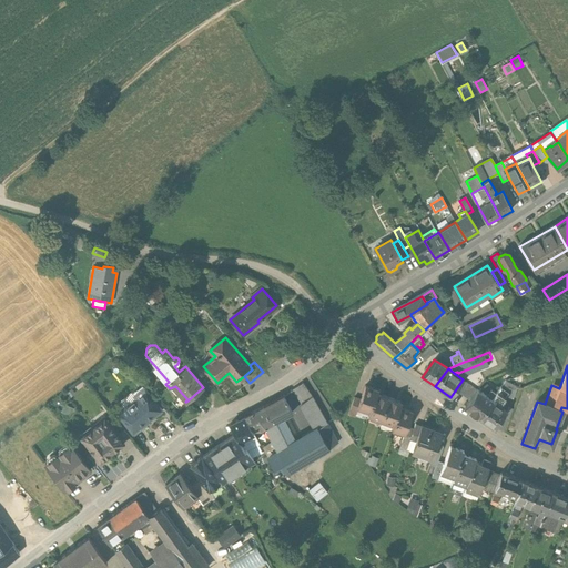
[(301,404),(312,396),(303,383),(292,391),(301,404)]
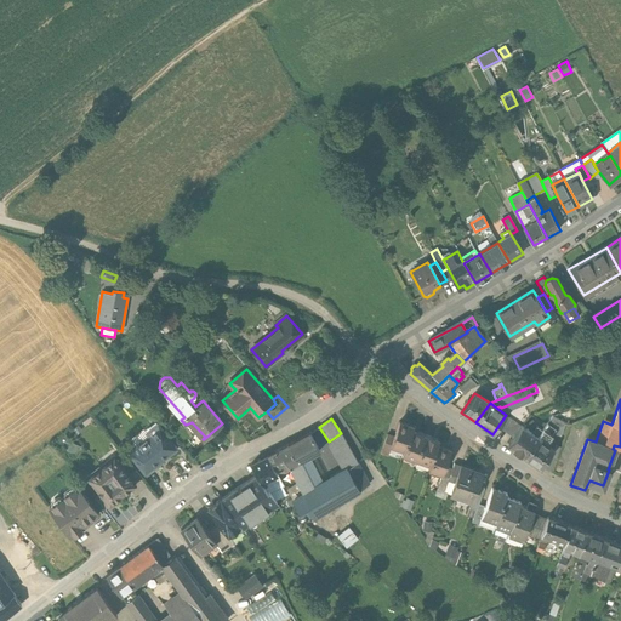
[(533,433),(539,438),(548,425),(542,420),(533,433)]
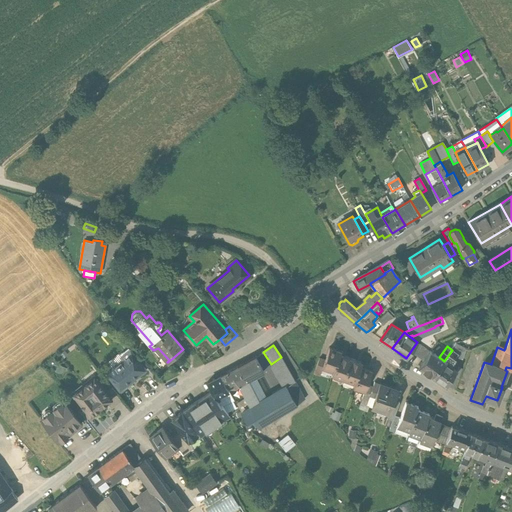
[(322,368),(333,371),(339,356),(340,352),(329,348),(324,360),(322,367),(322,368)]
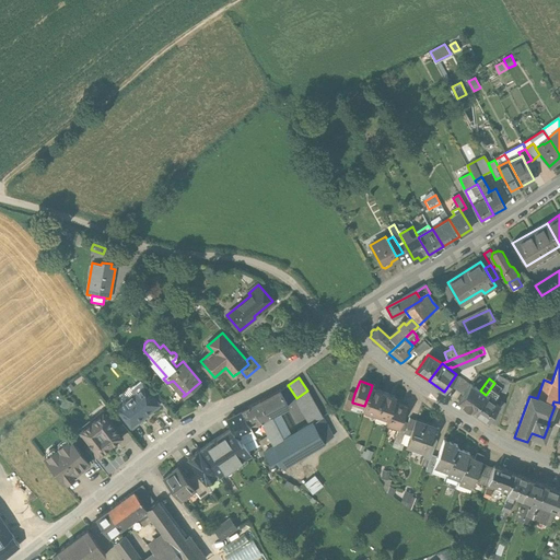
[(494,383),(486,395),(490,398),(499,386),(494,383)]
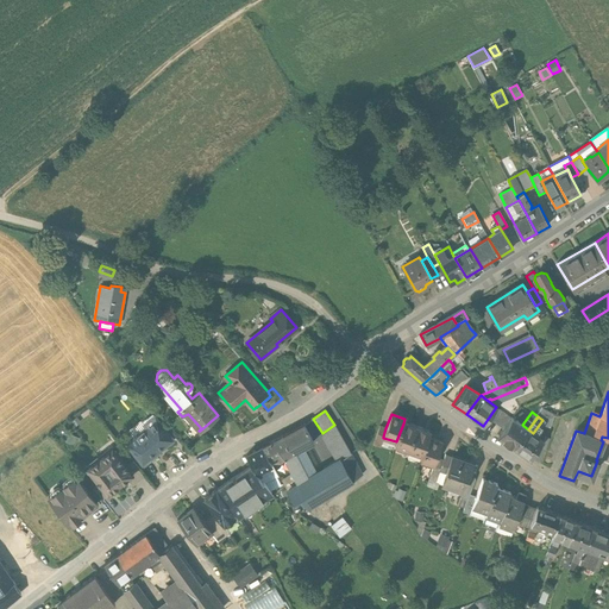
[(173,441),(154,418),(144,426),(146,429),(126,444),(143,464),(173,441)]
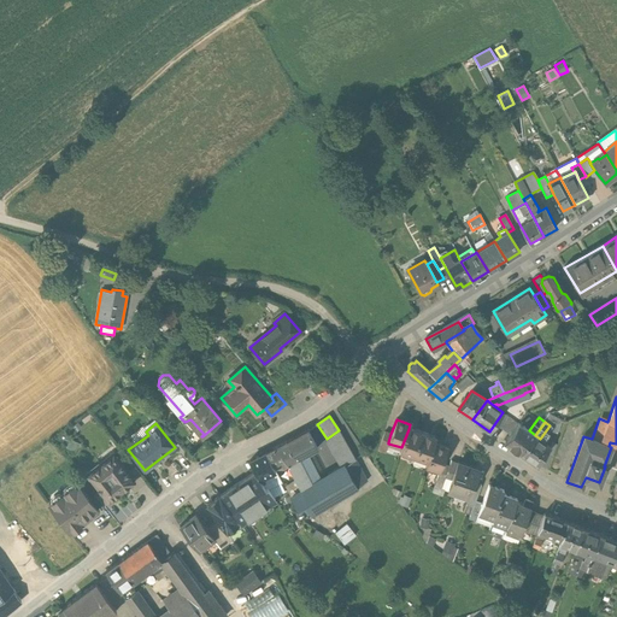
[(505,442),(521,453),(535,435),(529,430),(519,423),(505,442)]
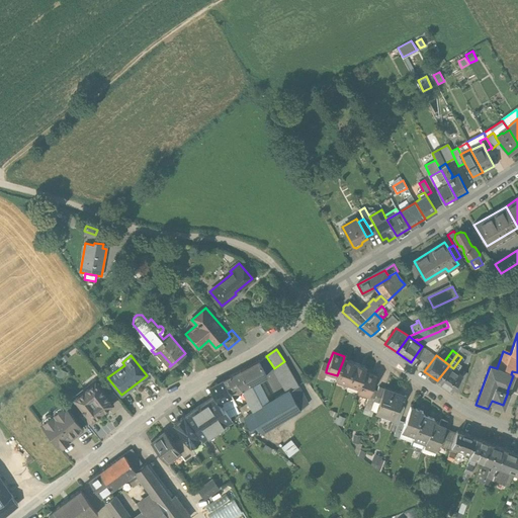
[(354,364),(343,360),(337,375),(336,379),(347,383),(354,364)]
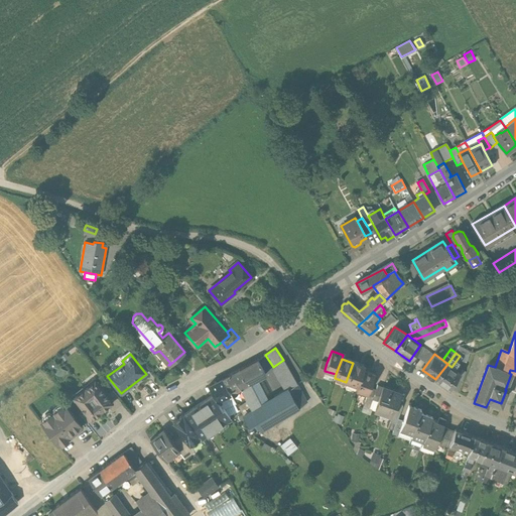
[(285,391),(297,384),(283,360),(273,367),(272,368),(285,391)]
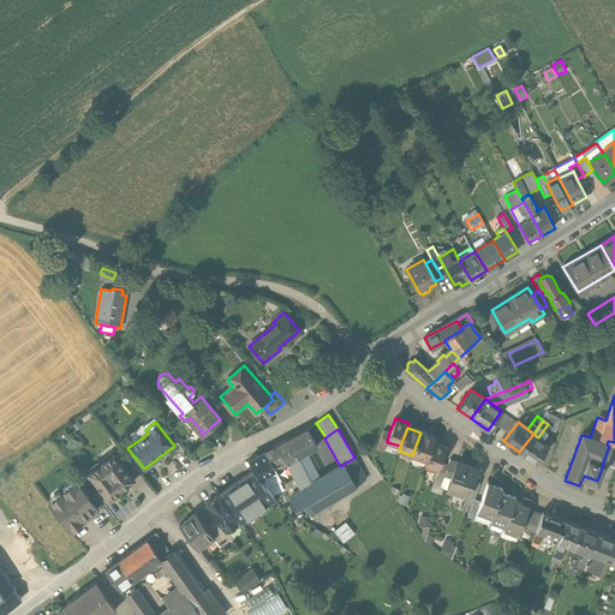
[(549,429),(545,437),(553,440),(555,431),(549,429)]
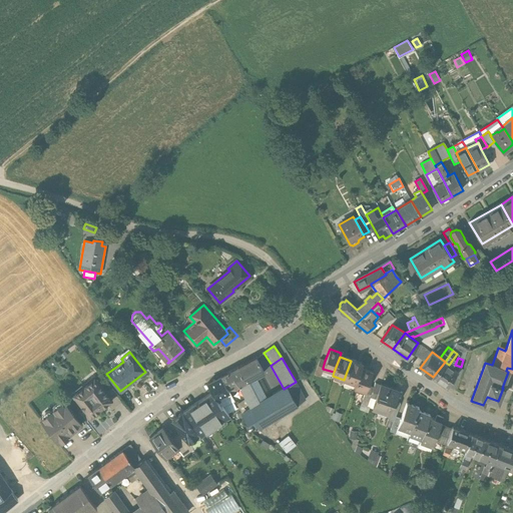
[(264,374),(255,359),(237,368),(242,378),(248,382),(255,378),(264,374)]
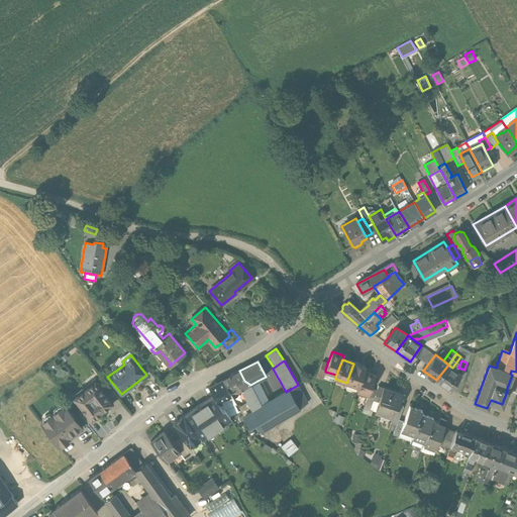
[(325,372),(325,371),(327,364),(322,362),(318,373),(324,375),(325,372)]
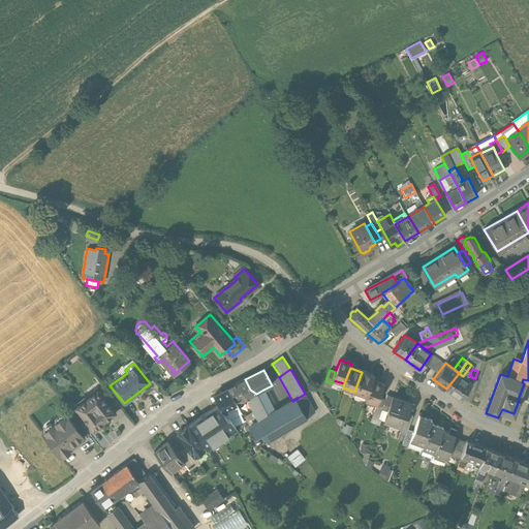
[(374,376),(362,372),(354,392),(367,396),(372,379),(374,376)]
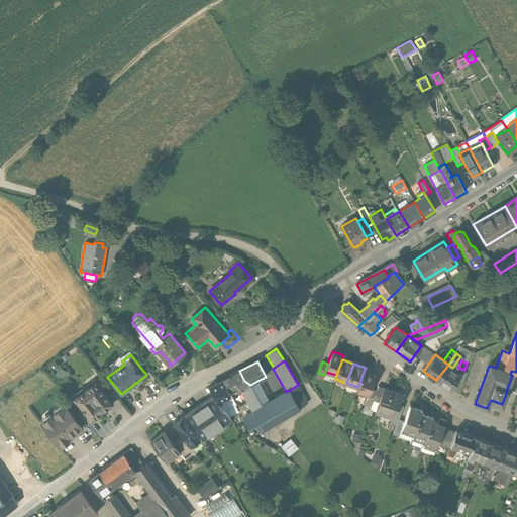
[(436,380),(449,390),(460,374),(452,368),(448,365),(436,380)]
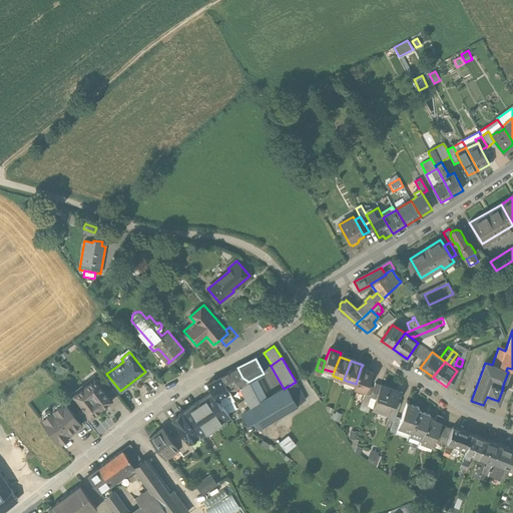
[(220,377),(221,378),(226,387),(235,382),(242,378),(237,368),(220,377)]
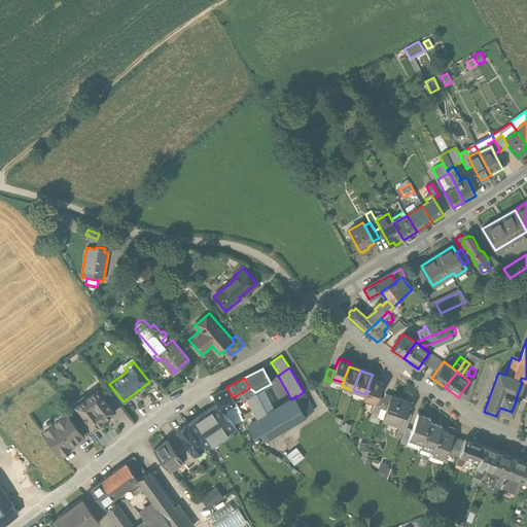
[(383,382),(371,378),(365,394),(363,398),(375,402),(376,402),(378,396),(383,382)]
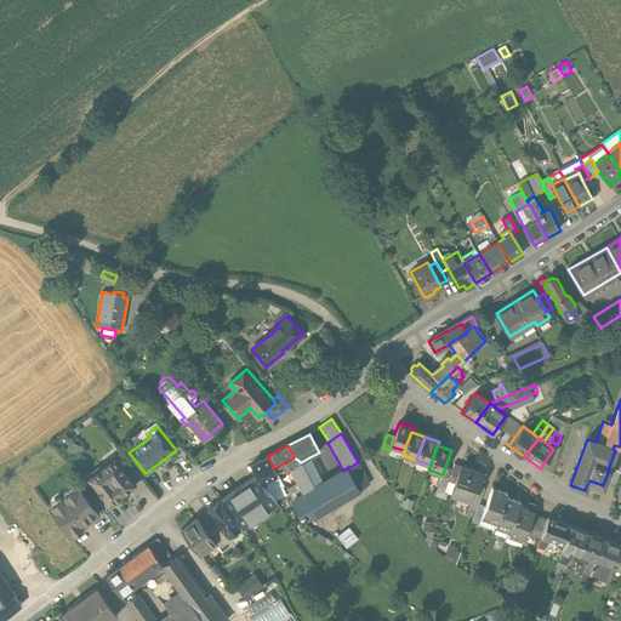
[(268,457),(251,466),(256,477),(261,483),(278,474),(274,468),(268,457)]
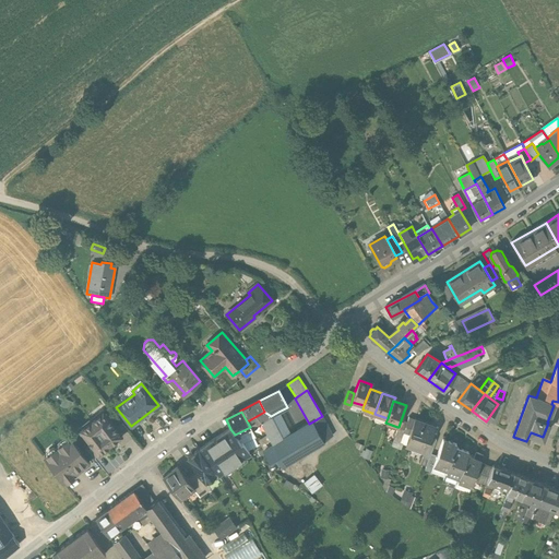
[(273,444),(284,439),(271,416),(264,412),(257,416),(273,444)]
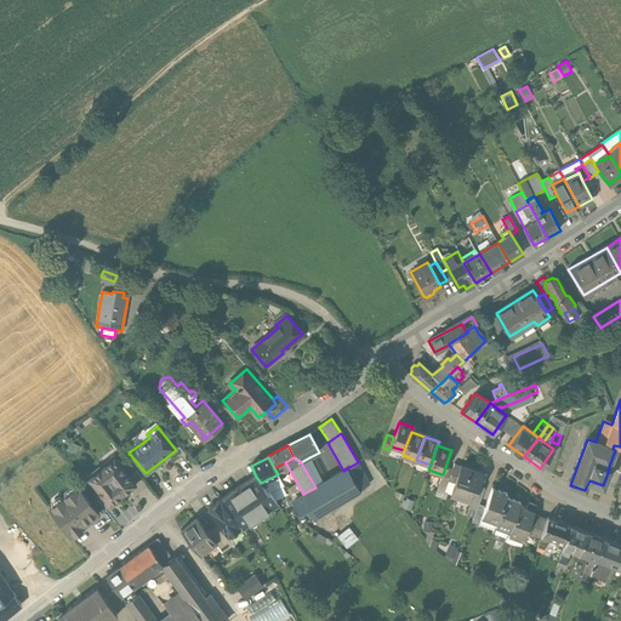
[(301,462),(315,488),(323,483),(309,457),(301,462)]
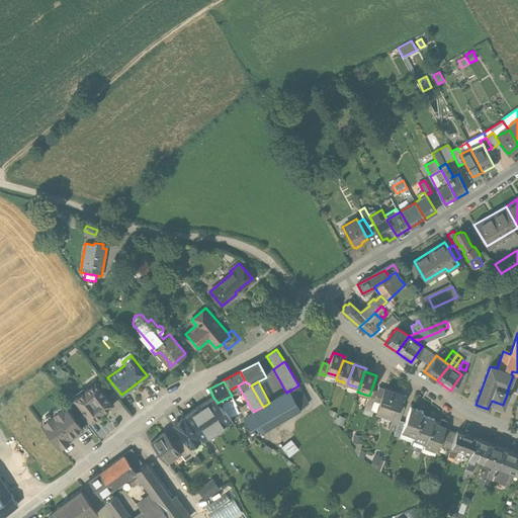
[(107,398),(95,382),(85,391),(101,412),(107,408),(106,406),(110,402),(107,398)]
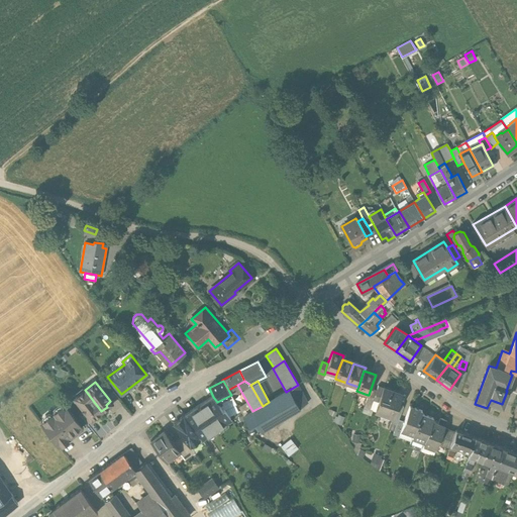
[(309,403),(298,385),(286,392),(269,402),(263,406),(265,412),(272,423),(273,423),(309,403)]
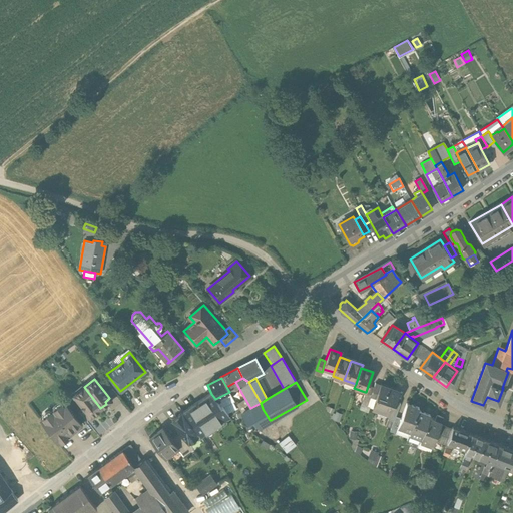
[(375,383),(373,388),(370,398),(375,400),(381,385),(375,383)]
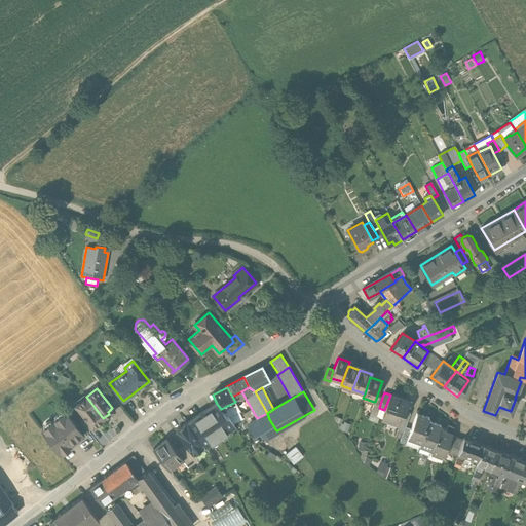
[(408,401),(390,395),(384,410),(389,412),(386,420),(399,424),(400,424),(403,413),(404,414),(408,401)]
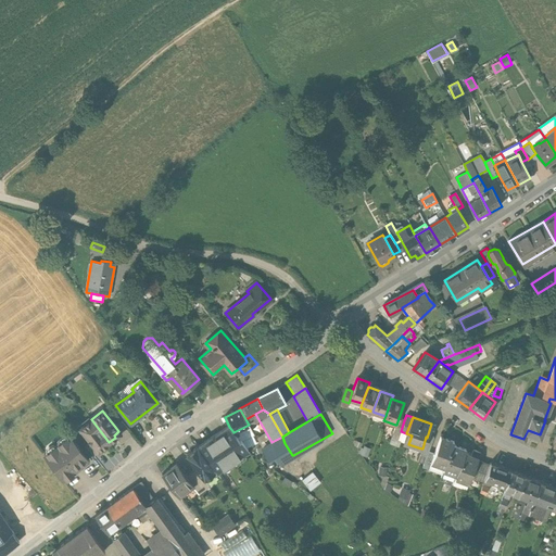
[(404,420),(399,418),(396,425),(395,425),(392,436),(397,438),(401,431),(404,420)]
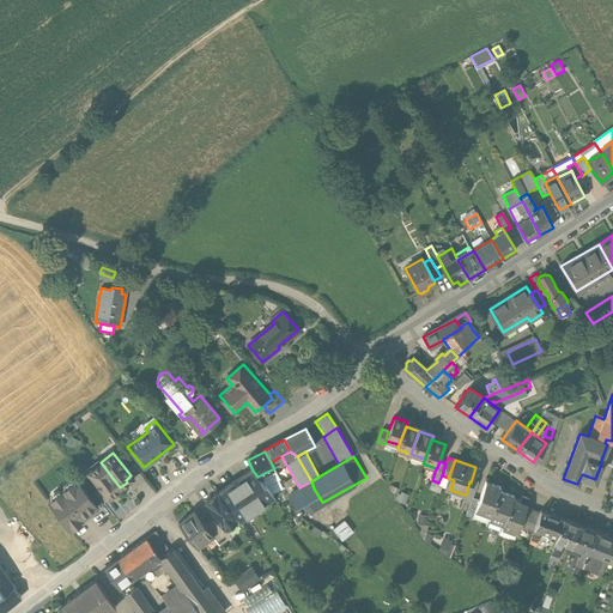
[(120,487),(101,462),(87,472),(96,483),(98,480),(102,485),(108,493),(109,492),(116,487),(117,490),(120,487)]
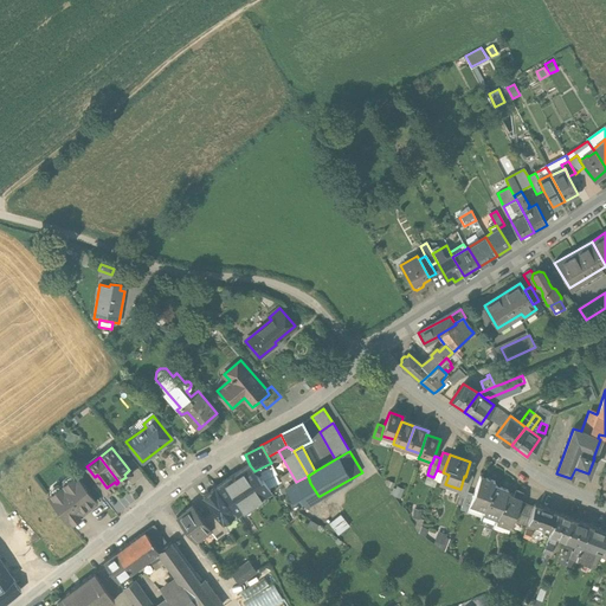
[(129,470),(124,475),(126,477),(131,484),(143,476),(131,461),(126,465),(129,470)]
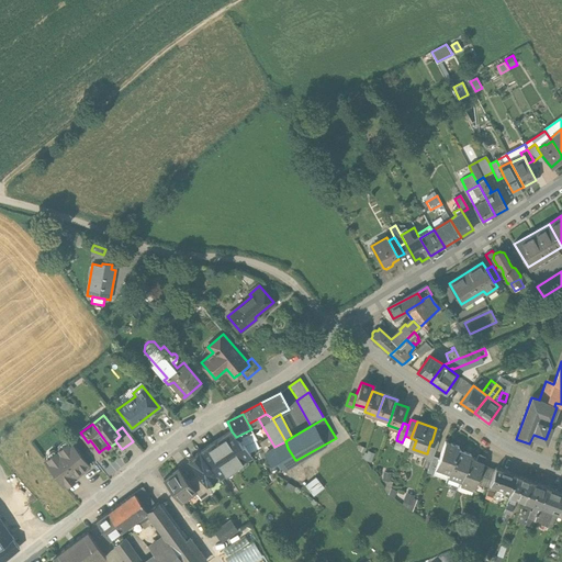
[(251,429),(236,437),(242,446),(243,445),(245,447),(257,440),(251,429)]
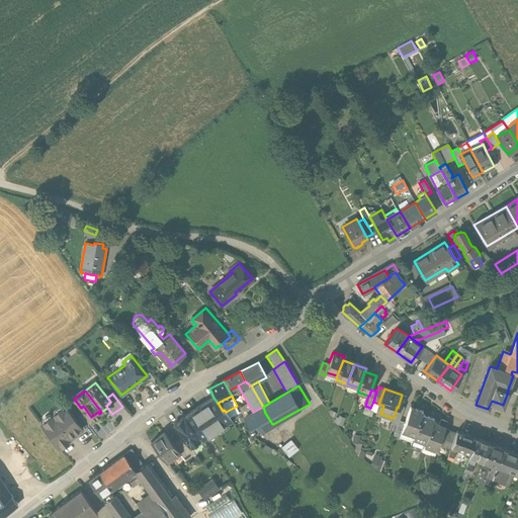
[(184,417),(200,439),(201,440),(231,420),(226,412),(224,410),(223,411),(218,403),(213,398),(200,406),(201,408),(198,410),(197,408),(184,417)]
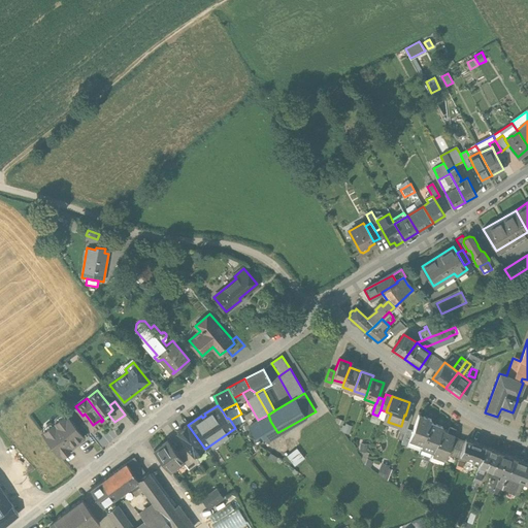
[(84,437),(65,414),(42,431),(61,455),(63,453),(63,454),(69,450),(69,449),(84,437)]
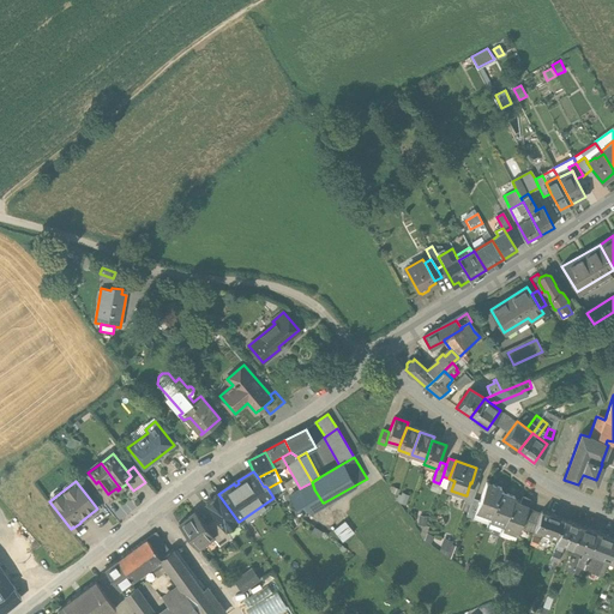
[(314,489),(312,482),(300,488),(289,495),(295,507),(301,503),(311,513),(323,503),(314,489)]
